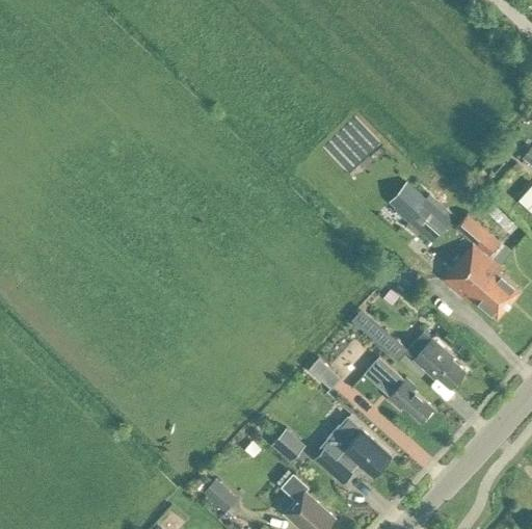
[(531,148),(522,158),(531,167),(531,148)]
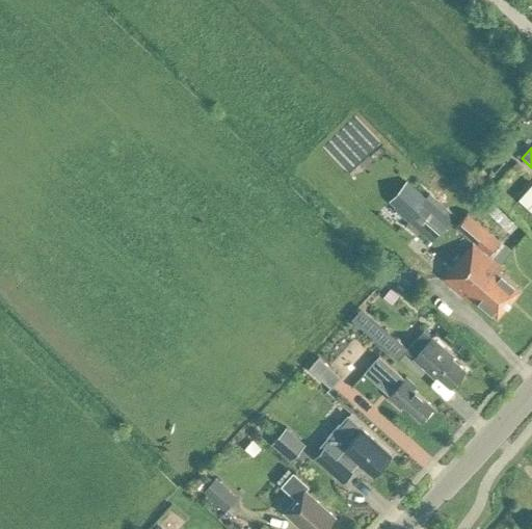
[(432,243),(452,221),(426,197),(406,220),(432,243)]
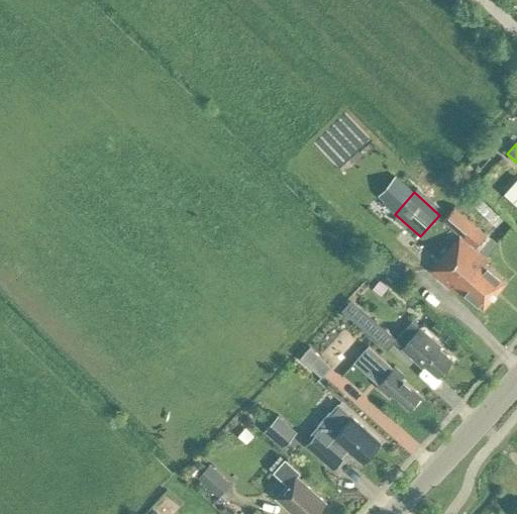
[(506,283),(486,265),(489,261),(485,258),(496,245),(453,209),(442,222),(456,234),(453,238),(456,240),(429,273),(458,297),(461,293),(484,310),(506,283)]
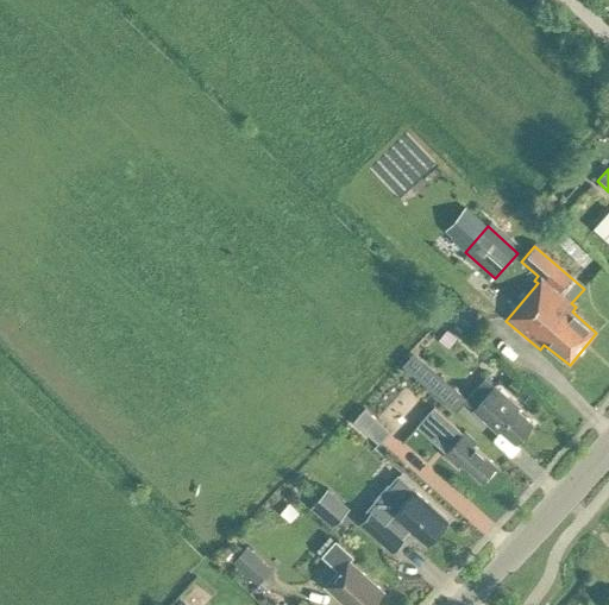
[(432,392),(457,414),(465,403),(473,411),(473,413),(497,435),(500,433),(515,446),(533,426),(518,413),(519,410),(494,389),(484,380),(468,399),(444,379),(432,392)]
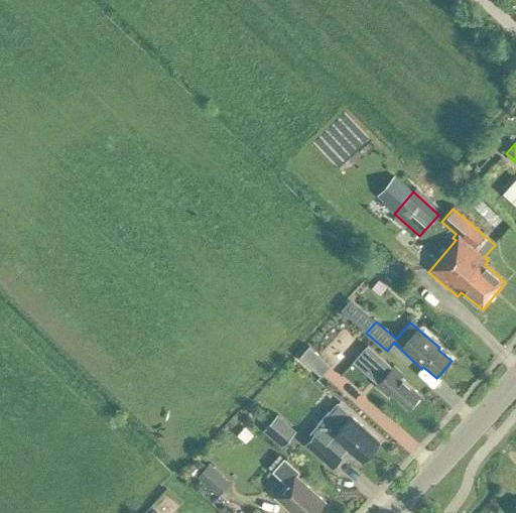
[(321,378),(332,367),(309,347),(299,358),(321,378)]
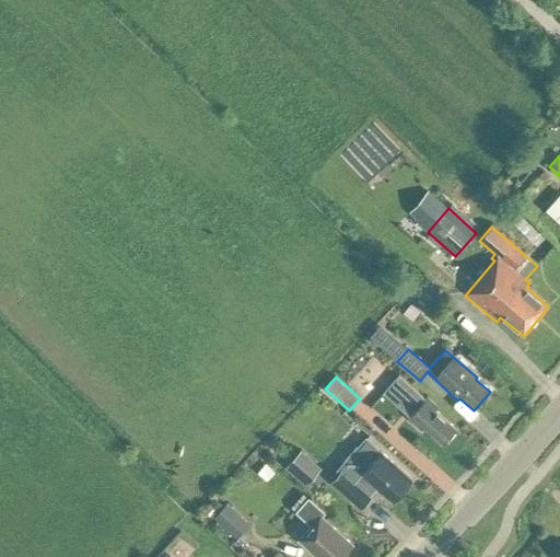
[(426,401),(398,376),(383,395),(410,419),(408,420),(421,432),(423,429),(443,445),(456,430),(435,412),(438,408),(427,399),(426,401)]
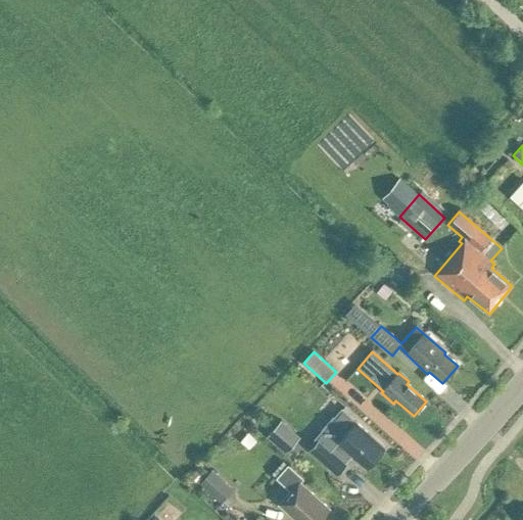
[(320,442),(311,453),(337,476),(347,465),(346,465),(353,457),(367,468),(384,448),(342,412),(318,440),(320,442)]
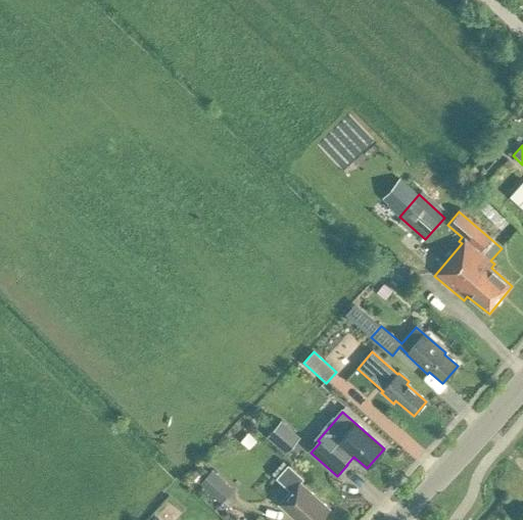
[(285,451),(299,435),(281,418),(267,434),(285,451)]
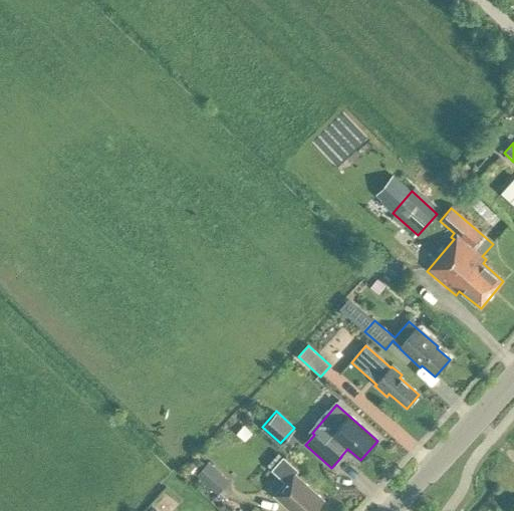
[(271,471),(286,484),(274,497),(289,510),(314,510),(323,501),(294,476),(298,472),(283,458),(271,471)]
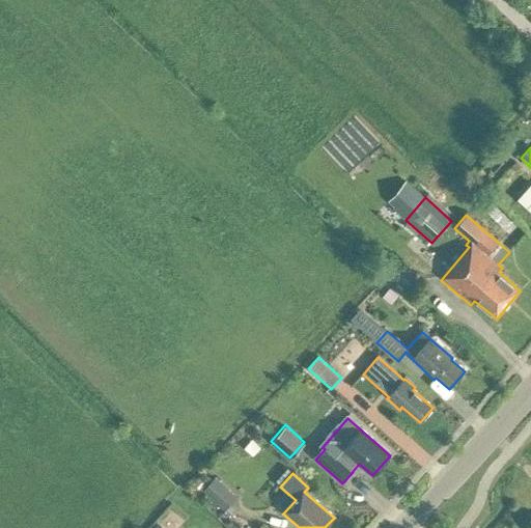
[(226,511),(239,498),(216,478),(203,492),(226,511)]
